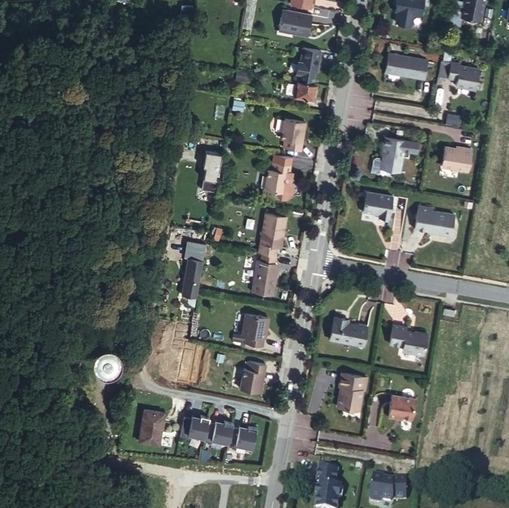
[(292,0),(292,6),(298,8),(315,11),(317,2),(313,1),(313,0),(292,0)]
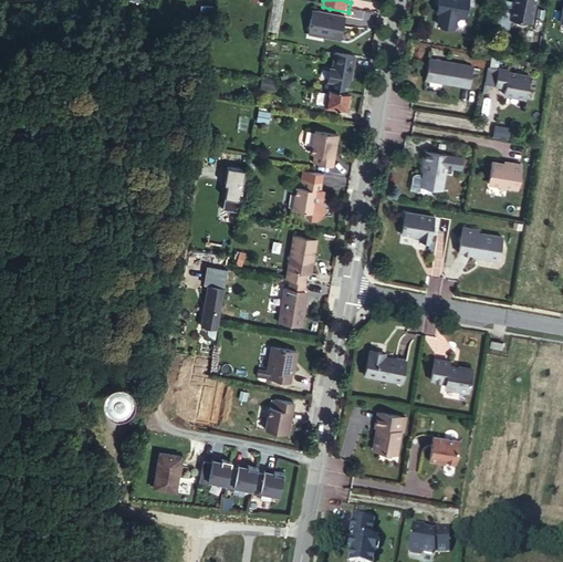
[(438,0),(437,14),(466,20),(468,0),(438,0)]
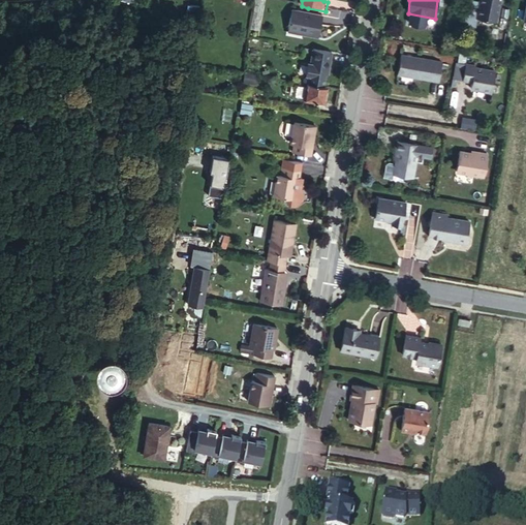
[(502,0),(480,0),(476,20),(498,24),(502,0)]
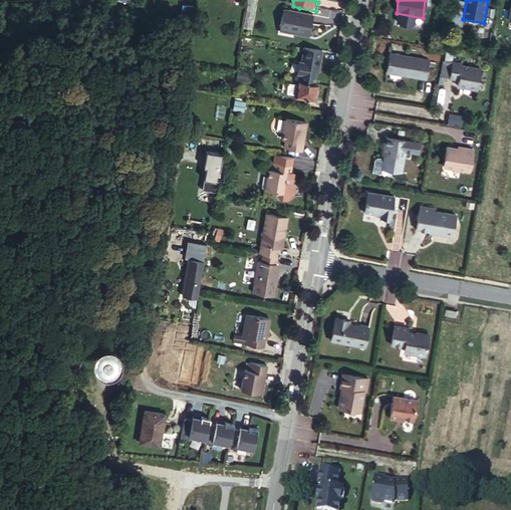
[(314,17),(284,11),(280,31),(311,37),(314,17)]
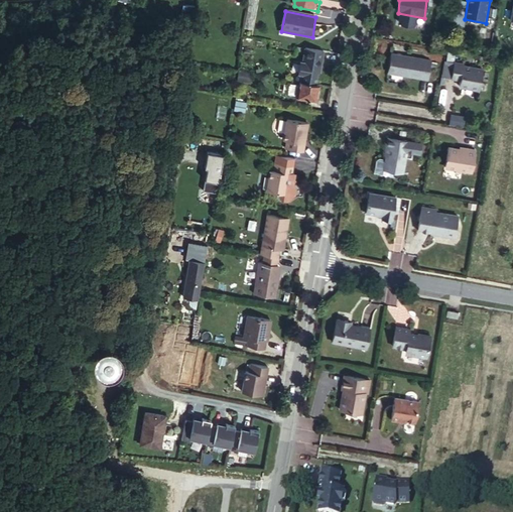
[(304,76),(302,84),(317,87),(321,69),(323,69),(326,53),(318,52),(308,50),(306,65),(304,65),(301,76),(304,76)]
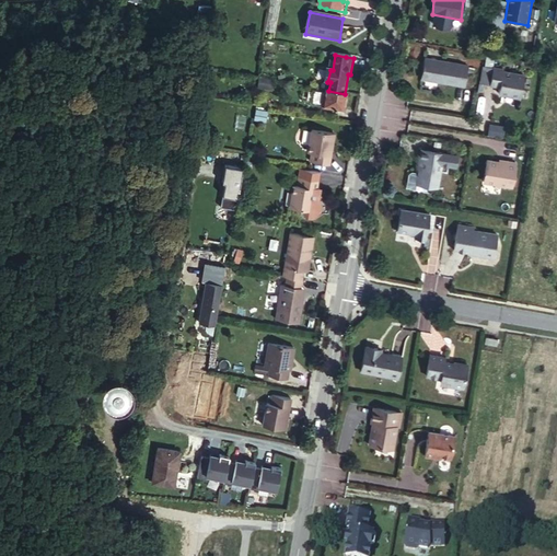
[(468,68),(425,60),(420,81),(464,89),(468,68)]
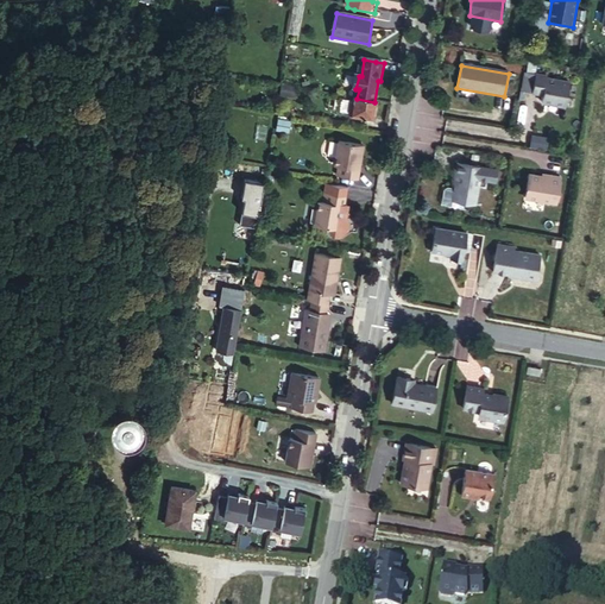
[(547,77),(535,75),(533,95),(543,96),(541,105),(566,108),(569,85),(547,80),(547,77)]
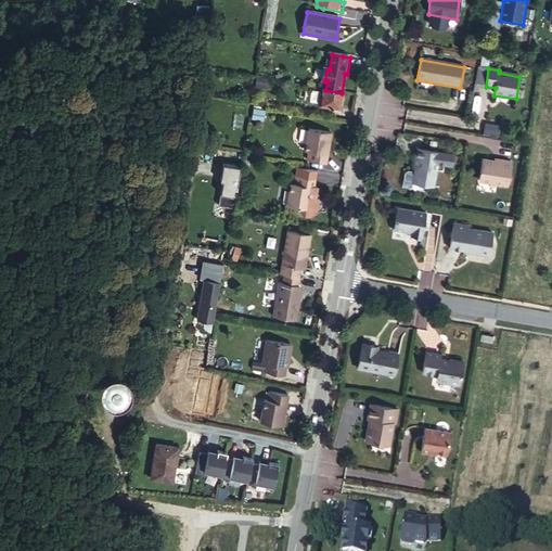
[(274,81),(259,79),(258,89),(272,91),(274,81)]
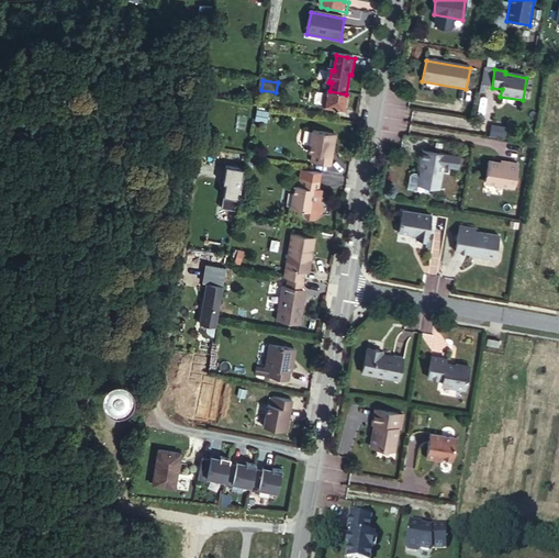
[(347,113),(349,96),(346,95),(330,91),(330,95),(326,108),(326,110),(347,113)]
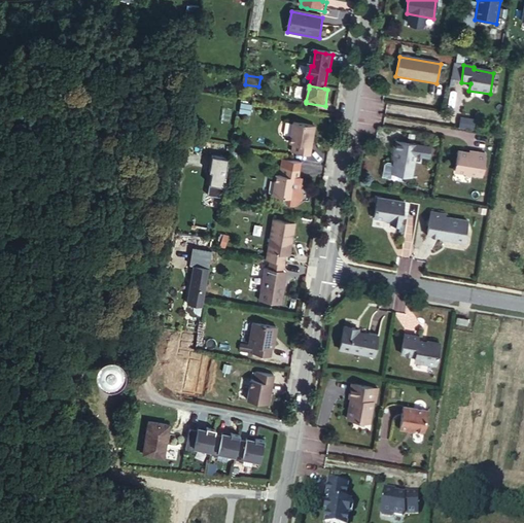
[(295,99),(306,101),(309,89),(298,86),(295,99)]
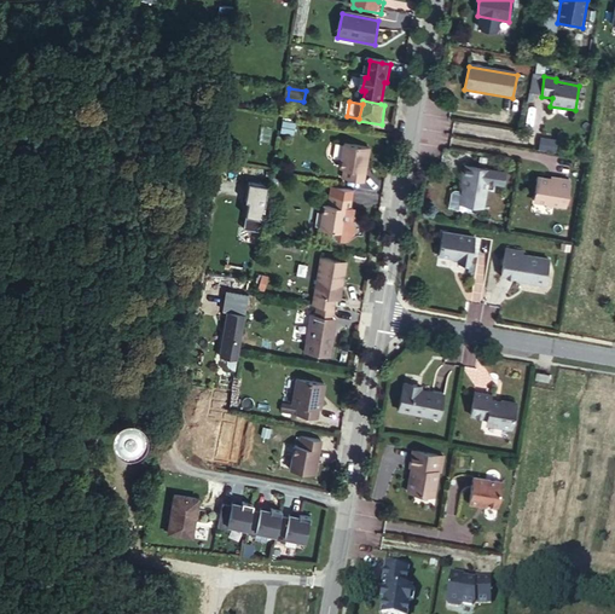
[(346,181),(366,185),(367,174),(364,174),(366,162),(370,162),(372,150),(347,145),(342,171),(347,172),(346,181)]
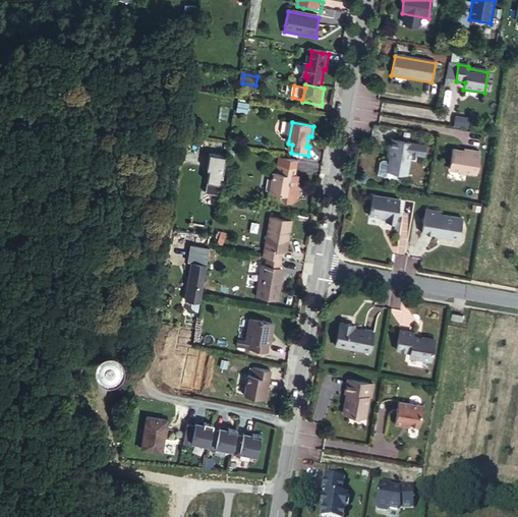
[(413,146),(392,141),(389,161),(390,161),(389,165),(388,174),(407,177),(413,146)]
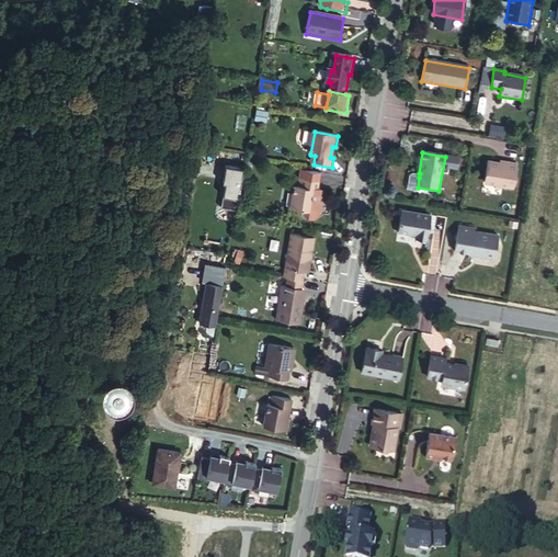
[(508,166),(488,162),(484,184),(512,190),(516,166),(508,163),(508,166)]
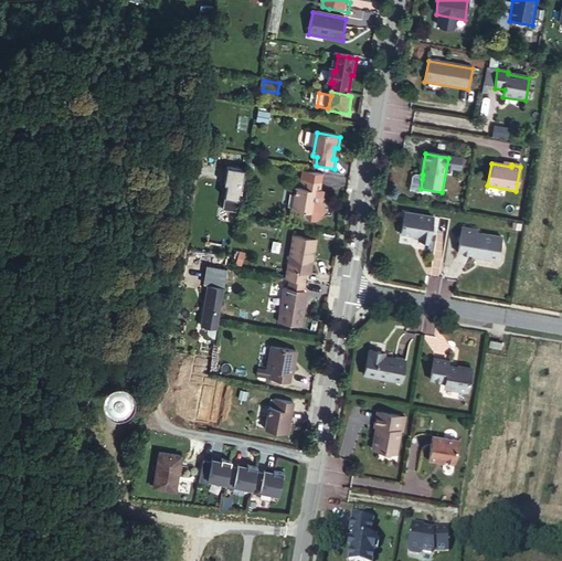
[(243,212),(250,170),(230,167),(228,184),(230,184),(225,210),(243,212)]
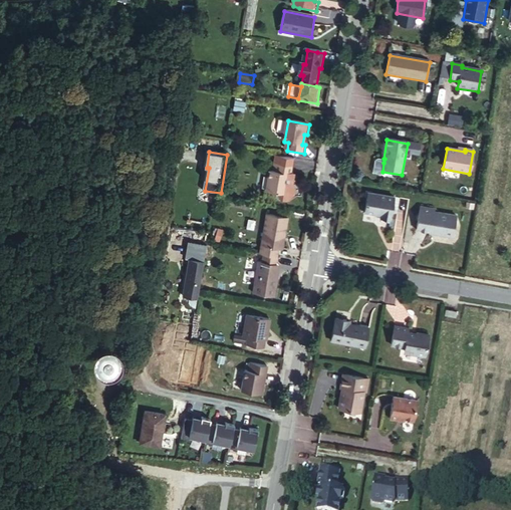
[(382,172),(384,163),(378,162),(376,164),(374,175),(381,176),(382,172)]
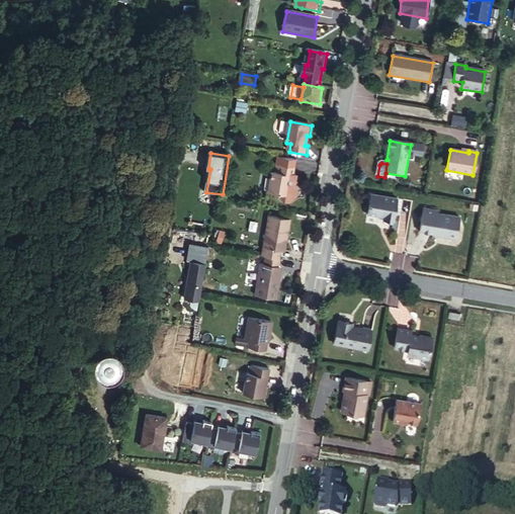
[(270,194),(290,197),(292,187),(290,186),(291,177),(294,177),(295,169),(278,166),(277,174),(273,173),(270,194)]
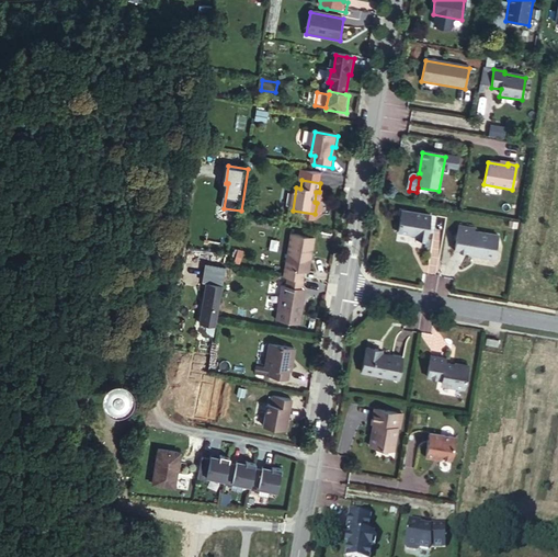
[(430,217),(400,213),(397,234),(414,237),(414,240),(425,242),(430,217)]
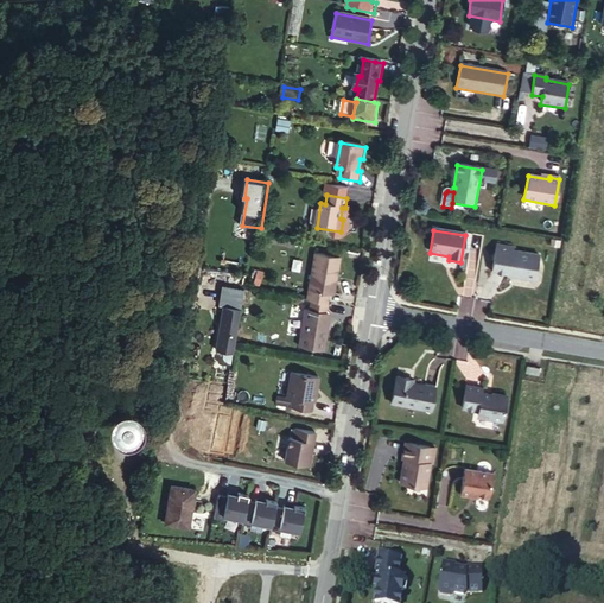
[(512,251),(495,247),(490,273),(507,277),(507,278),(533,283),(538,258),(512,253),(512,251)]
